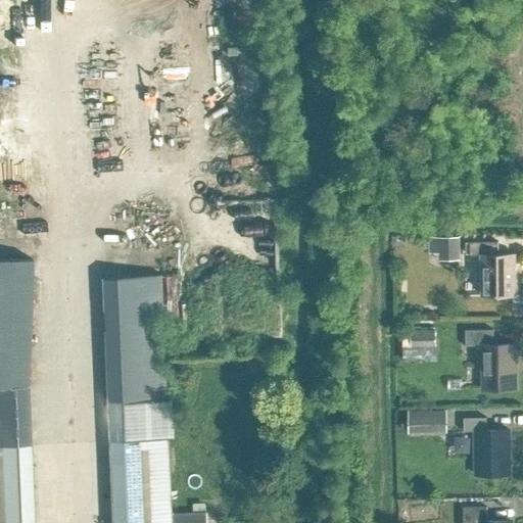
[(460,258),(459,235),(428,236),(429,252),(438,252),(438,259),(460,258)]
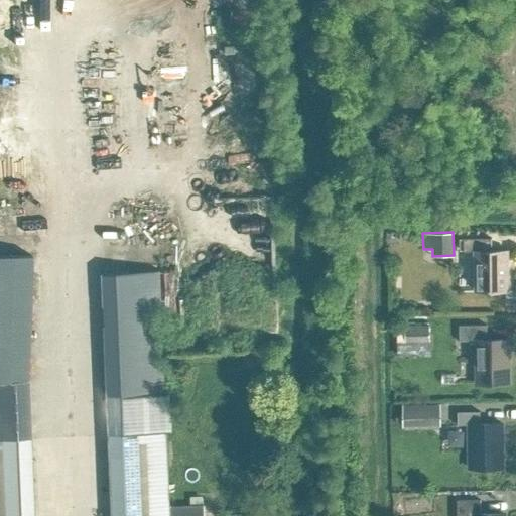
[(492,250),(491,237),(463,238),(464,250),(476,250),(476,290),(507,290),(507,270),(508,270),(508,249),(492,250)]
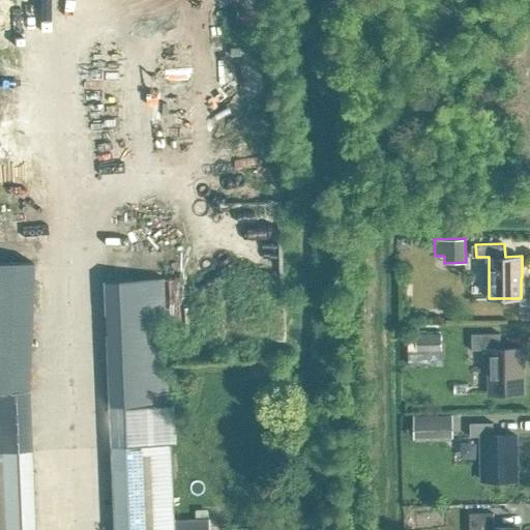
[(0,389),(28,388),(32,261),(0,260),(0,389)]
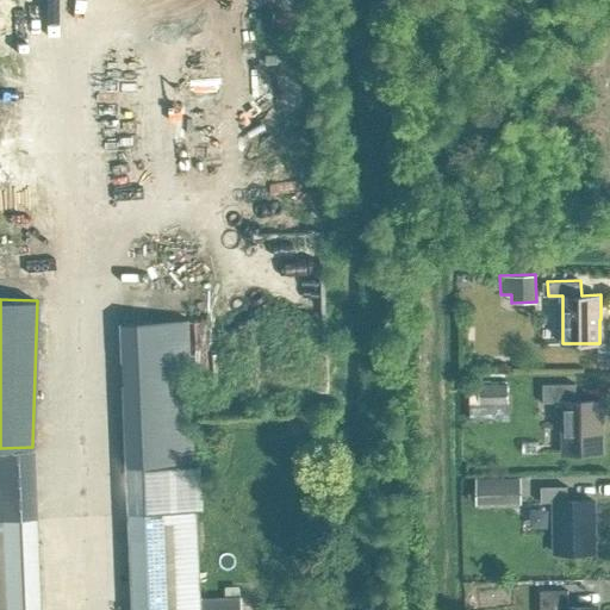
[(242,609),(242,596),(200,597),(197,511),(204,511),(201,465),(197,465),(190,319),(120,322),(130,514),(132,609),(242,609)]
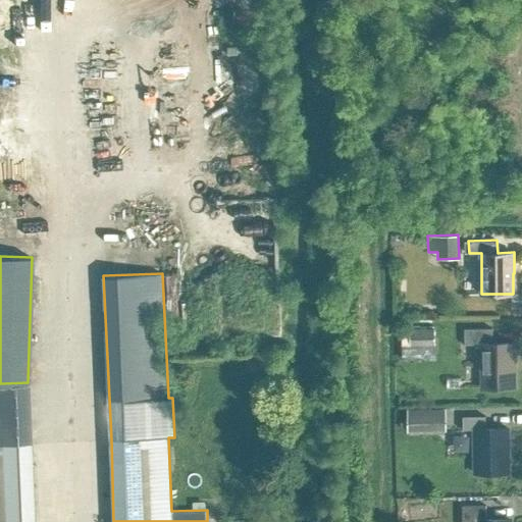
[(409,331),(401,331),(402,360),(437,359),(436,345),(434,345),(434,327),(409,328),(409,331)]
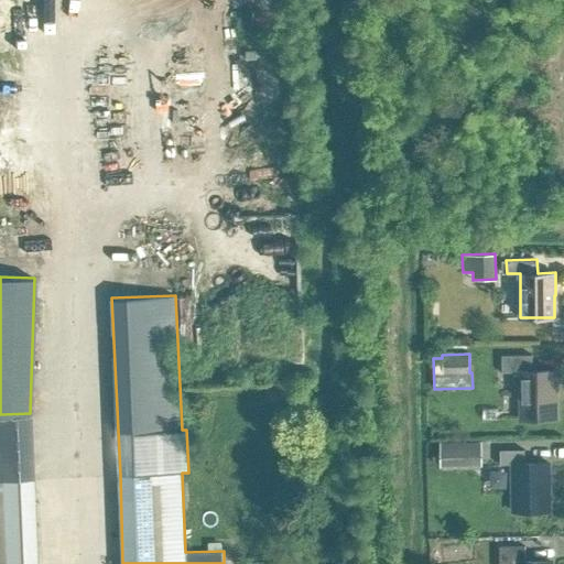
[(532,370),(532,355),(501,355),(502,371),(520,371),(520,419),(556,418),(556,370),(532,370)]
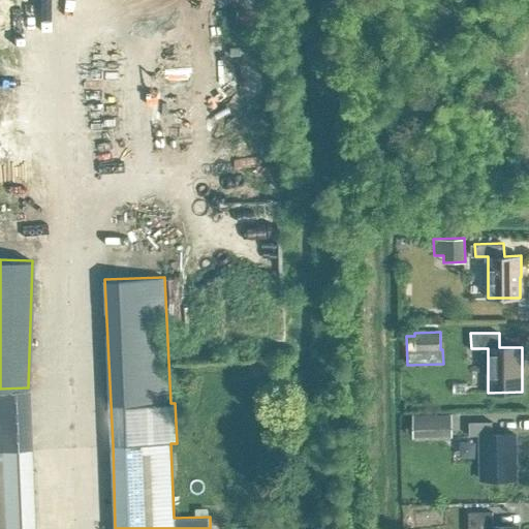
[(291,367),(278,366),(278,384),(290,384),(291,367)]
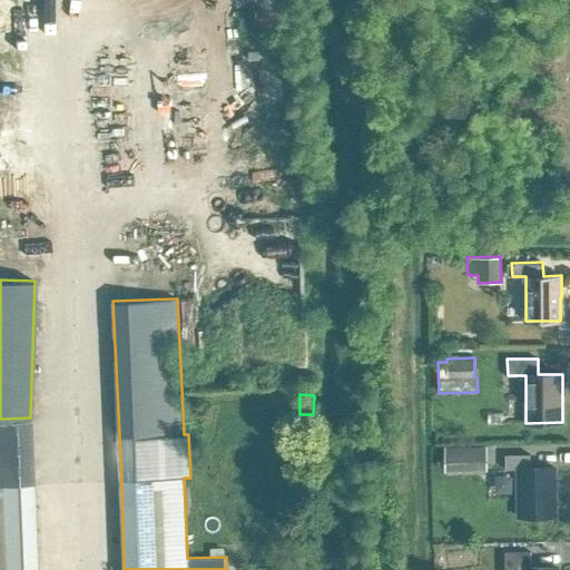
[(0,569),(36,569),(32,483),(30,419),(0,420),(0,569)]
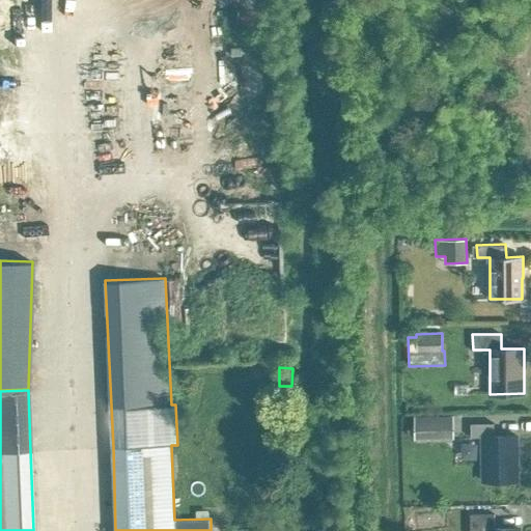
[(453,438),(453,415),(414,416),(414,438),(453,438)]
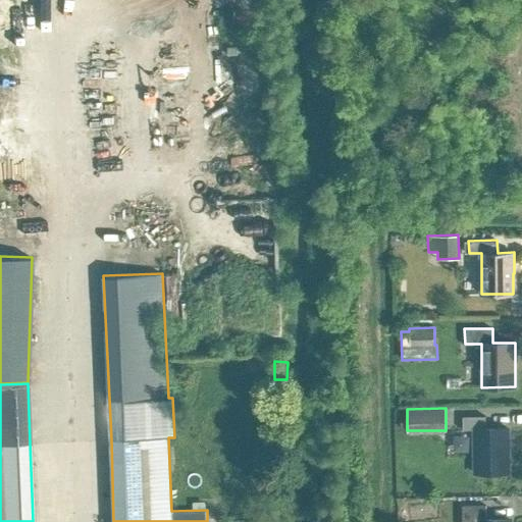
[(485,428),(485,416),(463,416),(463,429),(474,429),(475,472),(508,472),(508,427),(485,428)]
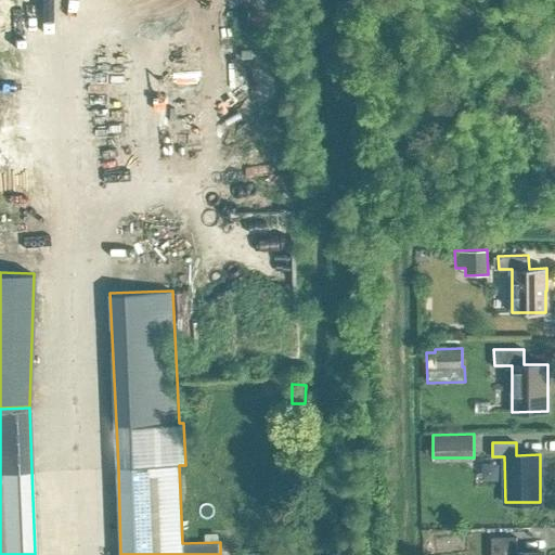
[(517,552),(516,537),(491,537),(491,554),(541,554),(541,551),(517,552)]
